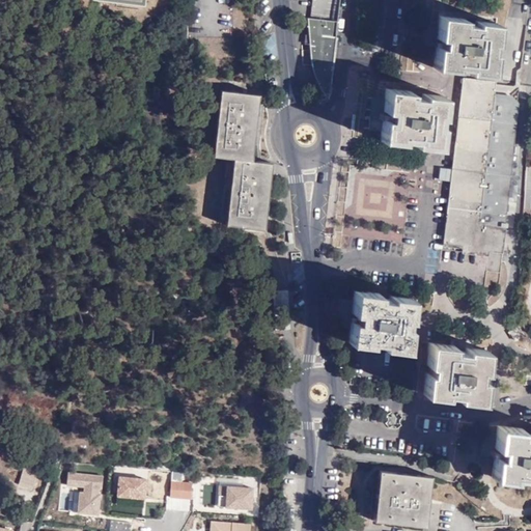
[(332,64),(339,0),(309,0),(308,18),(311,54),(312,62),(332,64)]
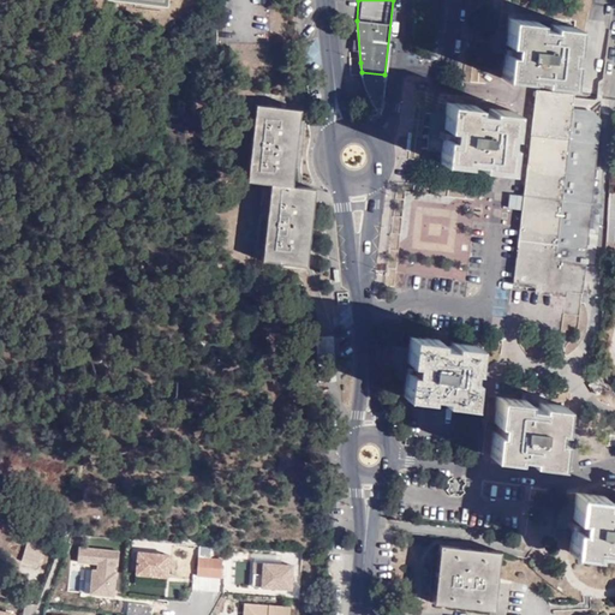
[(536,27),(537,21),(508,17),(505,43),(511,43),(509,49),(509,54),(503,53),(501,78),(526,82),(527,76),(541,78),(541,83),(568,87),(572,61),(566,61),(567,51),(573,52),(577,25),(550,23),(550,28),(536,27)]
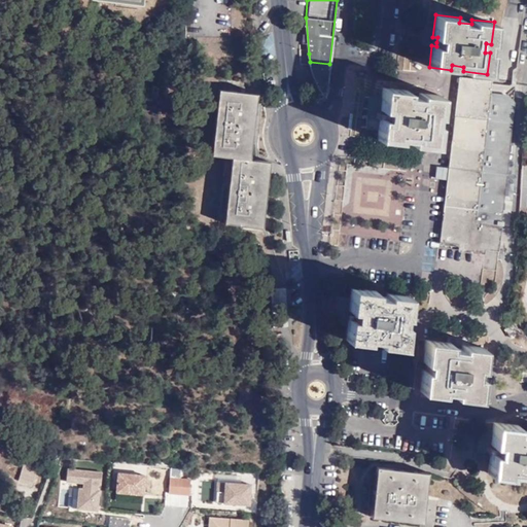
[(310,62),(311,65),(315,78),(319,86),(323,94),(324,93),(324,92),(325,92),(327,86),(329,64),(310,62)]
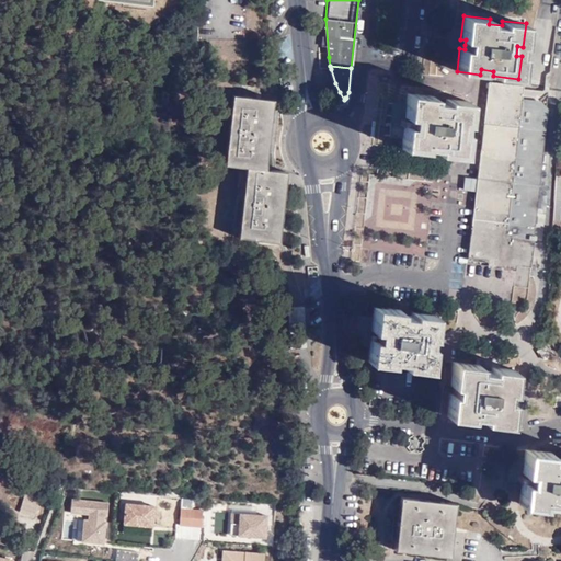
[(519,95),(522,99),(523,87),(488,82),(466,260),(487,263),(489,248),(474,247),(493,94),(496,92),(519,95)]
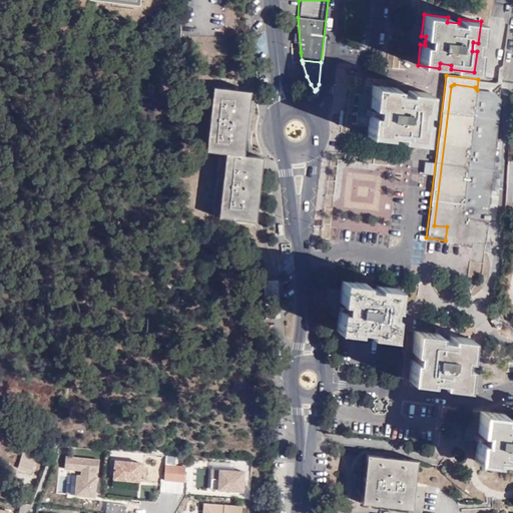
[(445,240),(484,245),(487,219),(488,220),(488,216),(486,216),(499,104),(489,93),(477,91),(477,90),(475,87),(454,84),(451,86),(434,225),(447,226),(445,240)]
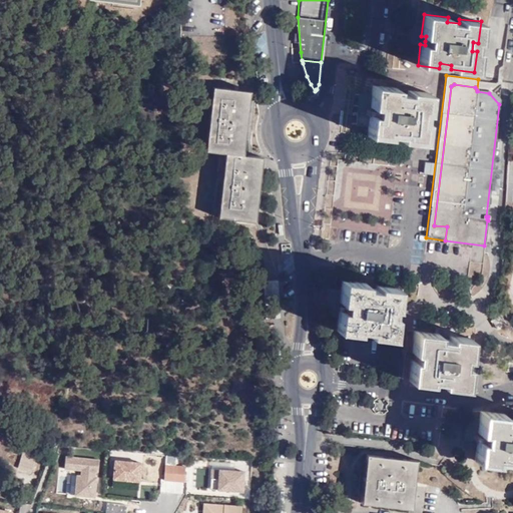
[(395,93),(395,88),(371,85),(369,107),(374,107),(373,112),(373,116),(368,115),(366,136),(387,139),(388,134),(399,136),(399,140),(423,143),(425,122),(420,121),(421,113),(426,113),(429,92),(407,90),(407,94),(395,93)]
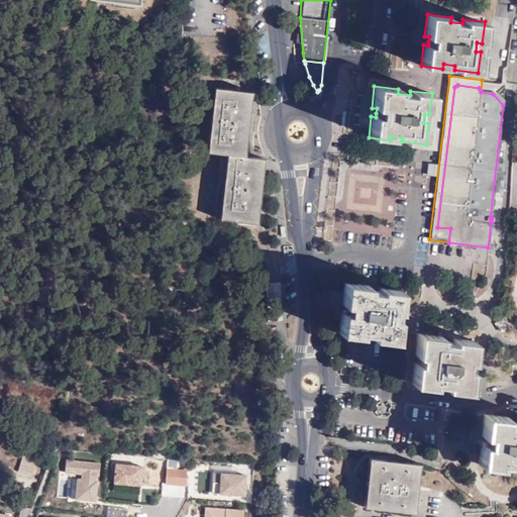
[(227,154),(224,187),(220,218),(257,222),(260,206),(264,175),(265,159),(245,157),(247,140),(250,109),(252,93),(215,89),(208,152),(227,154)]
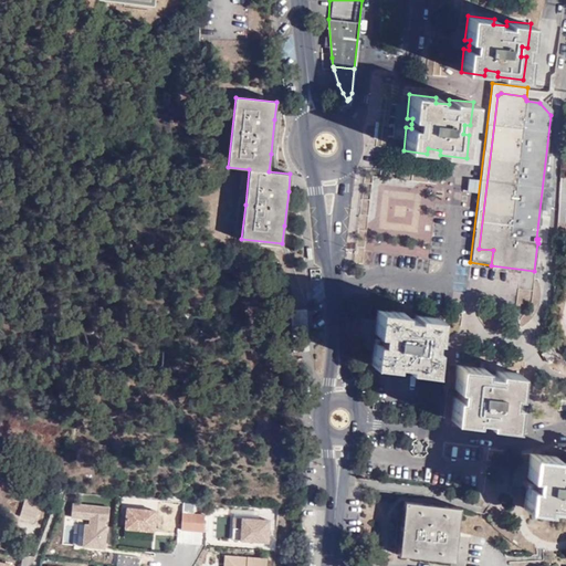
[(392,102),(387,122),(399,125),(404,105),(392,102)]
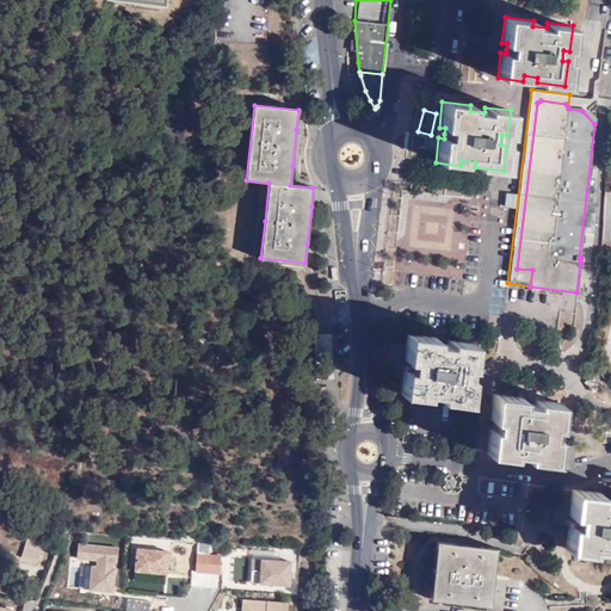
[(433,343),(433,337),(405,333),(402,359),(407,359),(407,364),(406,370),(401,369),(397,394),(423,397),(424,392),(437,394),(437,399),(466,402),(469,378),(463,377),(464,366),(470,368),(473,343),(448,339),(446,344),(433,343)]
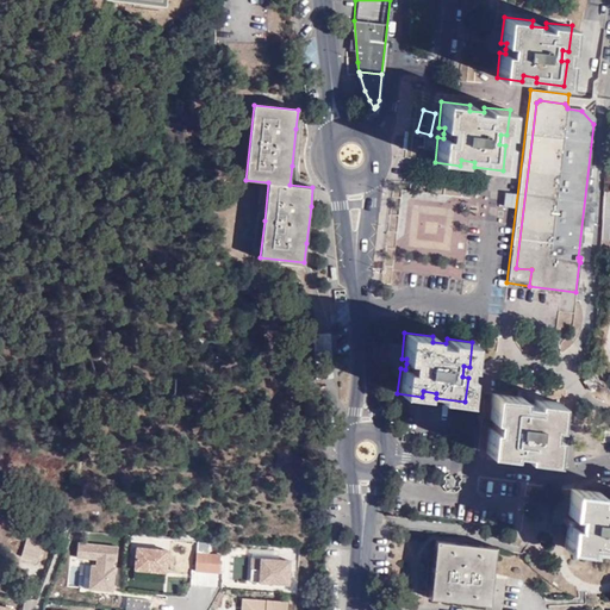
[(595,390),(608,383),(602,372),(589,379),(595,390)]
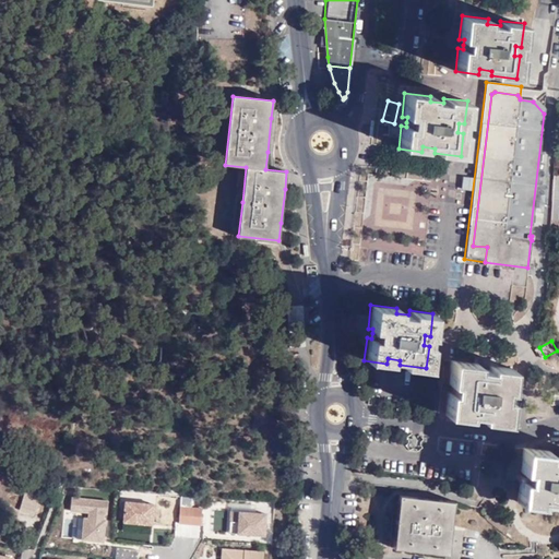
[(475,368),(476,364),(450,360),(447,383),(452,384),(451,393),(445,393),(442,416),(466,418),(467,414),(479,415),(478,420),(504,424),(506,416),(508,401),(502,400),(503,391),(509,391),(512,368),(488,365),(488,370),(475,368)]
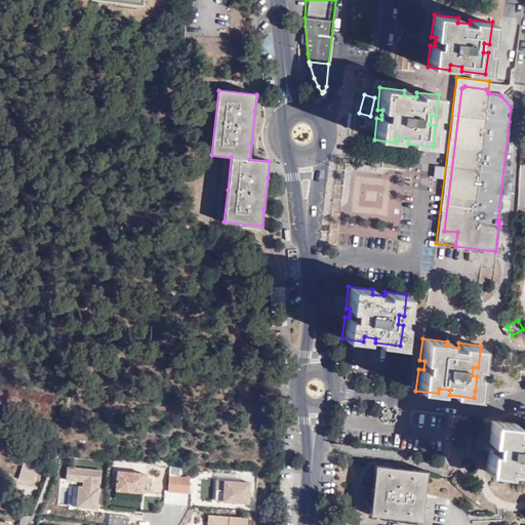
[(524,429),(514,428),(515,423),(490,420),(488,443),(492,443),(491,447),(491,452),(487,451),(484,473),(507,475),(507,471),(519,472),(518,477),(524,477),(524,429)]
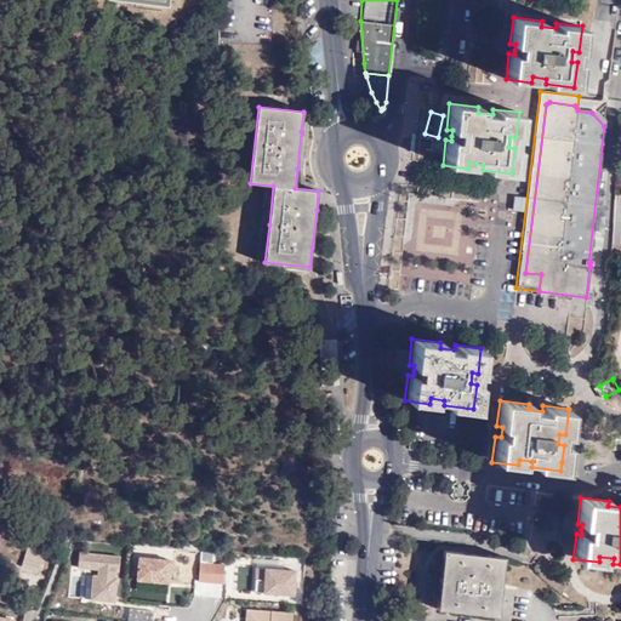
[(47,553),(24,547),(21,559),(44,565),(47,553)]
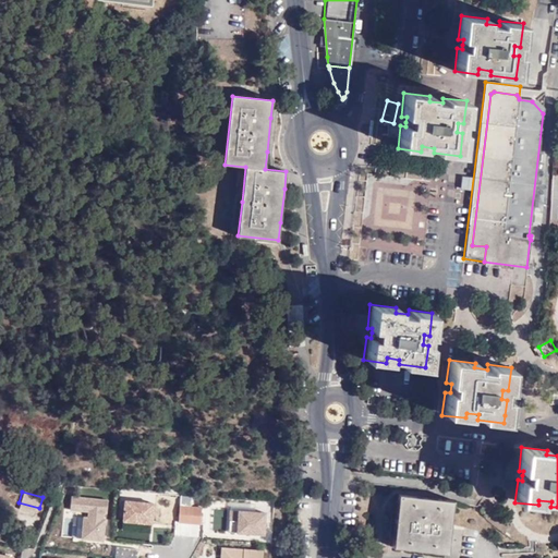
[(426,495),(400,492),(393,542),(447,548),(452,497),(426,495)]
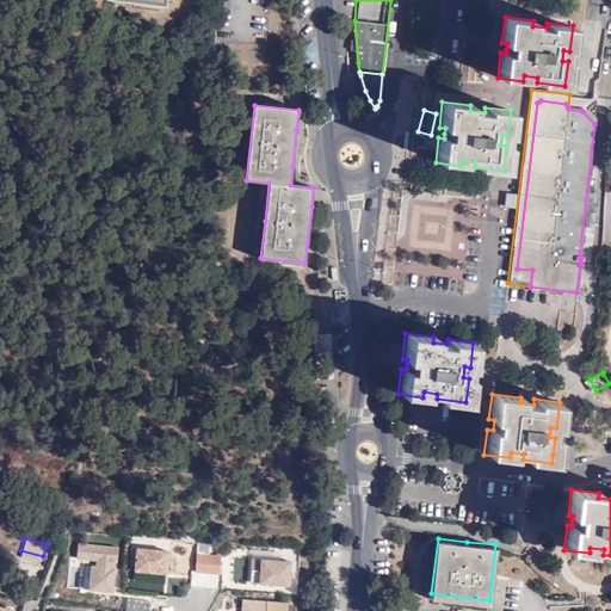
[(118,548),(78,543),(76,557),(97,560),(97,566),(91,566),(90,579),(96,580),(94,590),(112,592),(115,574),(111,573),(111,568),(112,568),(113,562),(117,562),(118,548)]
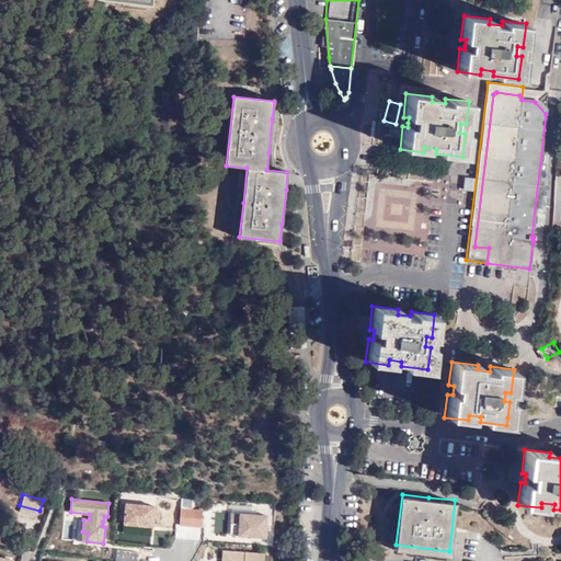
[(155,505),(126,502),(124,523),(152,525),(155,505)]
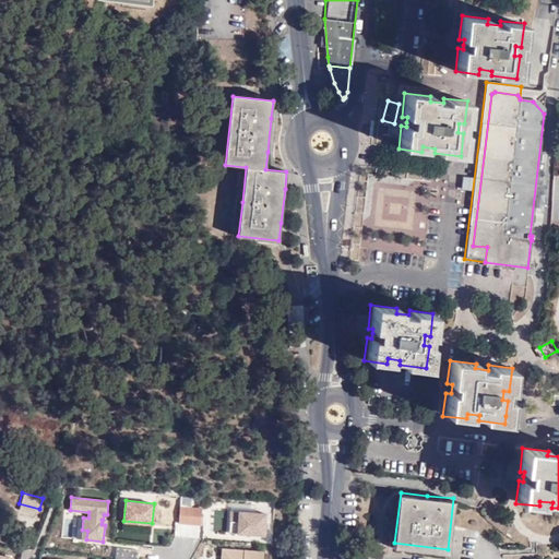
[(180,507),(179,523),(190,524),(191,508),(180,507)]
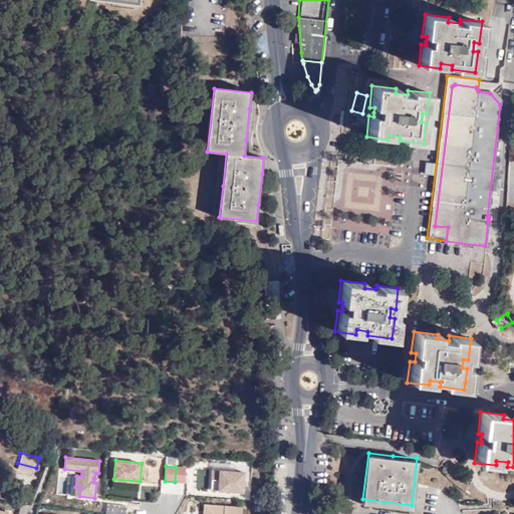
[(176,467),(175,482),(185,482),(186,468),(176,467)]
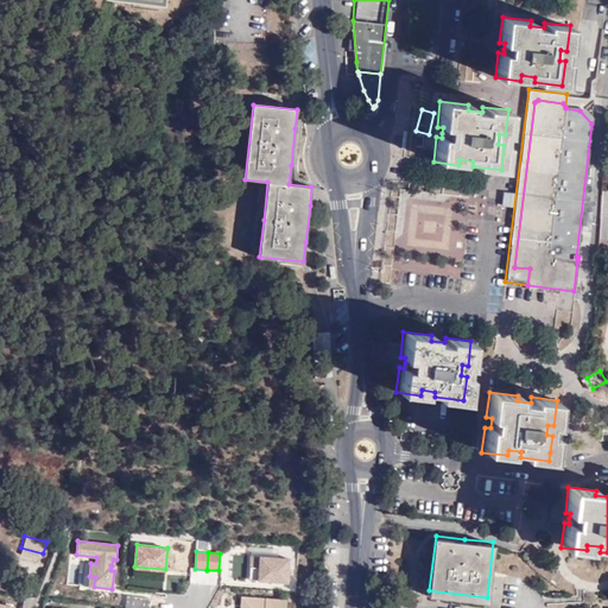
[(235,555),(233,567),(244,569),(247,557),(235,555)]
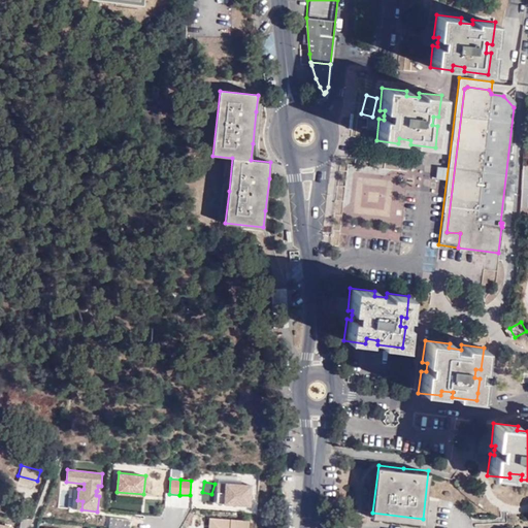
[(250,505),(252,485),(218,482),(218,492),(225,493),(224,503),(250,505)]
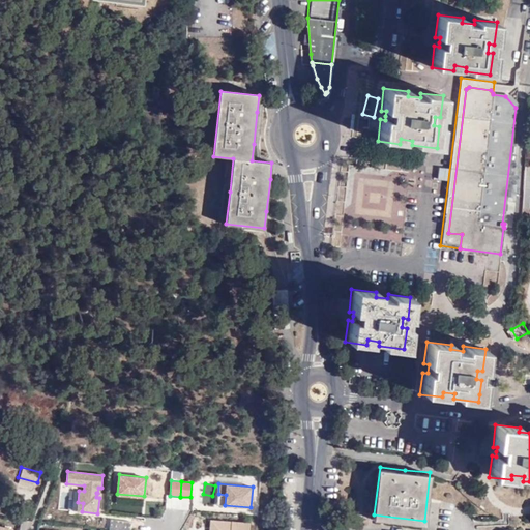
[(226,495),(218,494),(217,505),(225,505),(226,495)]
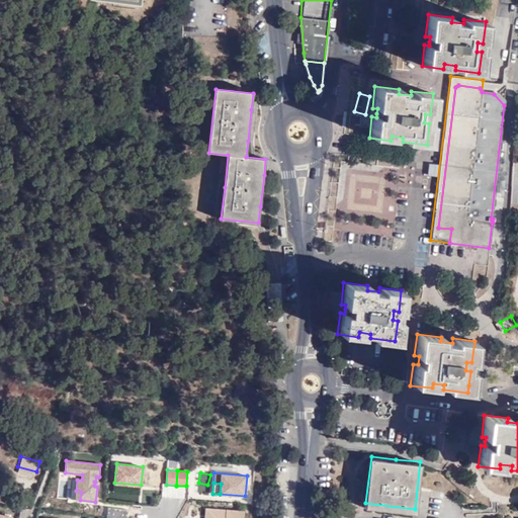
[(108,507),(105,514),(114,517),(120,517),(123,512),(108,507)]
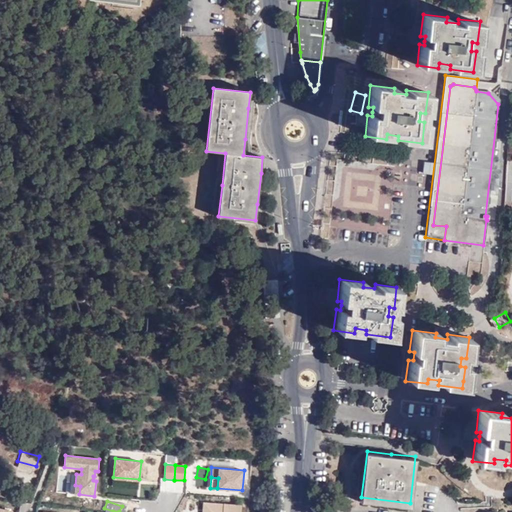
[(240,511),(241,505),(203,502),(202,511),(240,511)]
